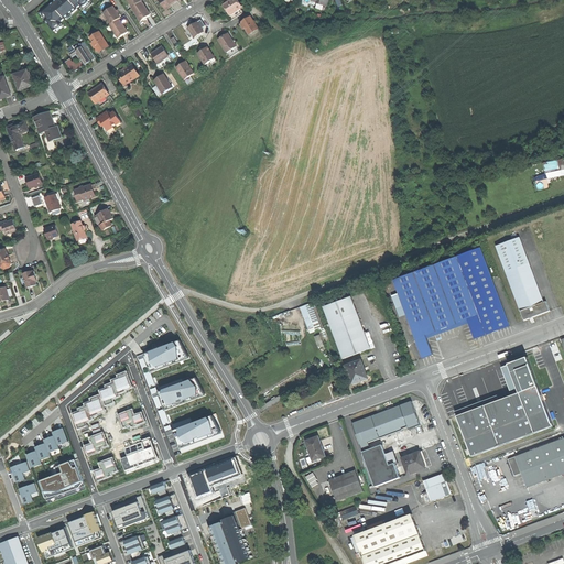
[(57,0),(56,2),(55,1),(43,11),(42,12),(47,19),(45,20),(54,31),(61,25),(58,23),(71,13),(72,14),(78,9),(77,8),(83,3),(85,6),(90,0),(57,0)]
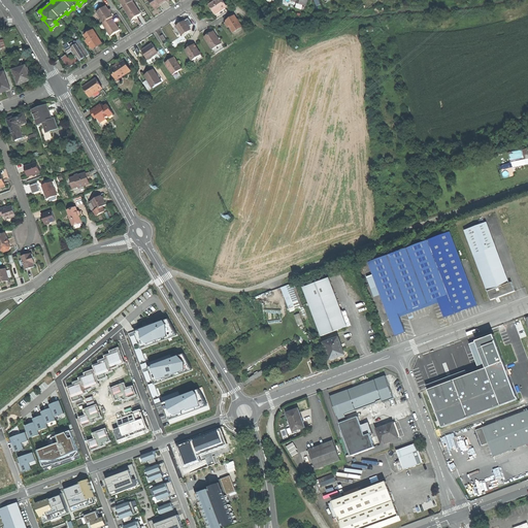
[(217,0),(216,1),(209,5),(216,13),(216,14),(226,7),(227,6),(223,0),(217,0)]
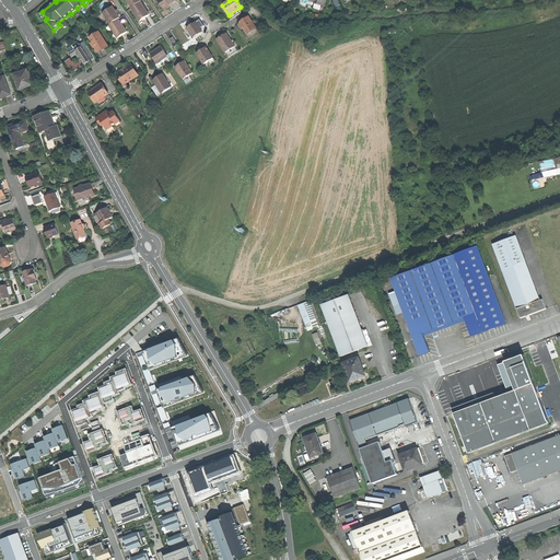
[(131,8),(140,21),(144,18),(150,14),(141,1),(131,8)]
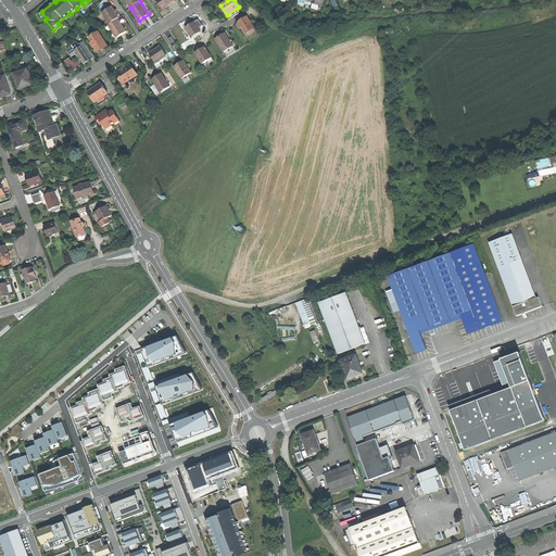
[(102,13),(110,24),(117,19),(118,17),(115,12),(112,7),(102,13)]
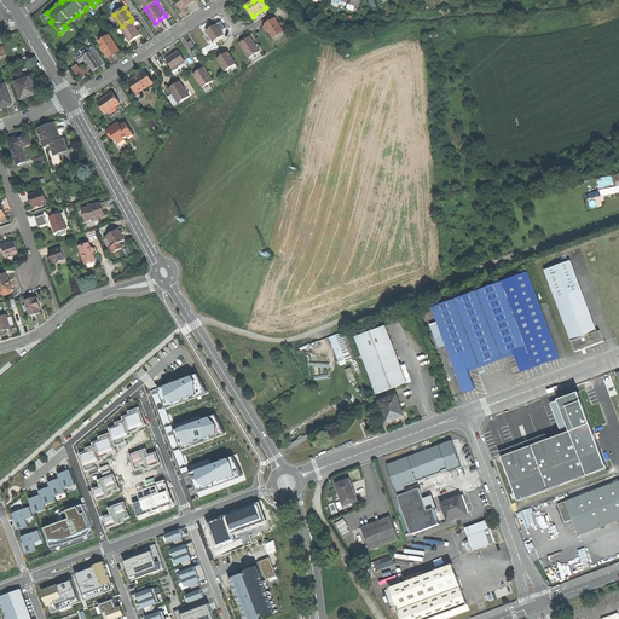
[(267,13),(265,9),(253,17),(253,16),(250,17),(254,22),(267,13)]
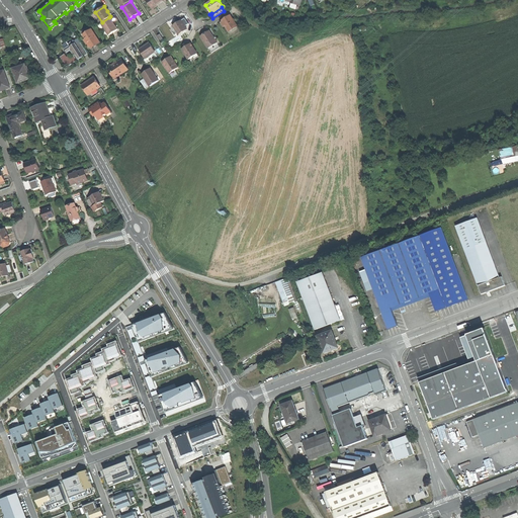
[(223,21),(221,22),(224,27),(226,25),(230,31),(238,26),(231,15),(227,18),(223,20),(223,21)]
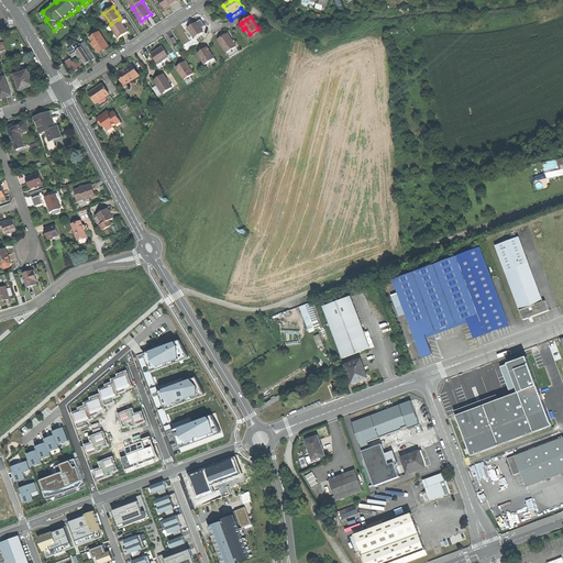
[(111,24),(109,25),(118,39),(123,35),(128,32),(119,19),(111,24)]
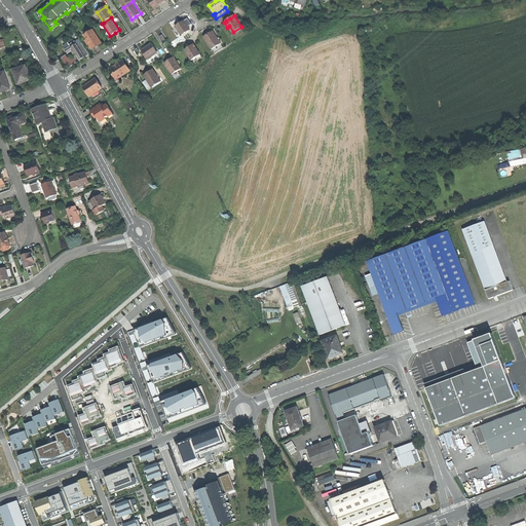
[(180,24),(176,26),(177,28),(181,34),(182,35),(190,30),(184,21),(180,24)]
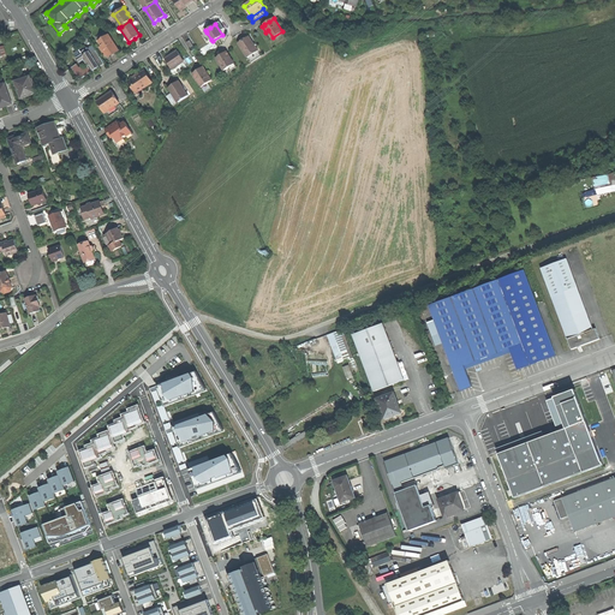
[(108,34),(99,40),(108,55),(113,53),(119,49),(108,34)]
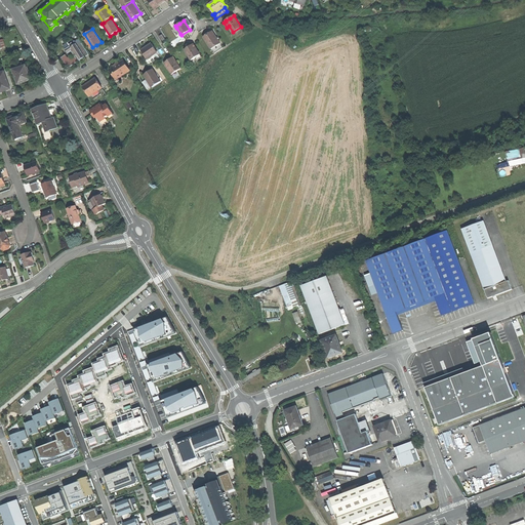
[(208,35),(204,38),(211,49),(220,43),(213,32),(208,35)]
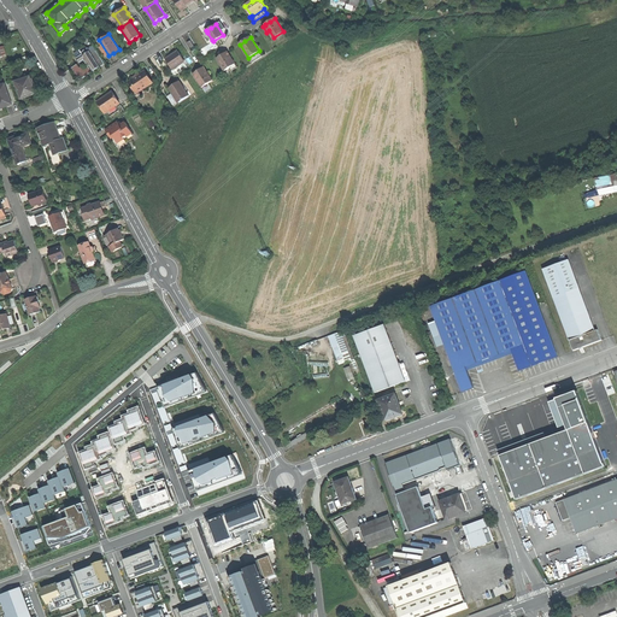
[(77,64),(72,66),(78,77),(81,76),(82,78),(98,69),(105,64),(97,51),(93,53),(89,48),(82,52),(83,54),(78,58),(81,62),(84,59),(89,66),(84,69),(84,68),(81,66),(80,68),(77,64)]
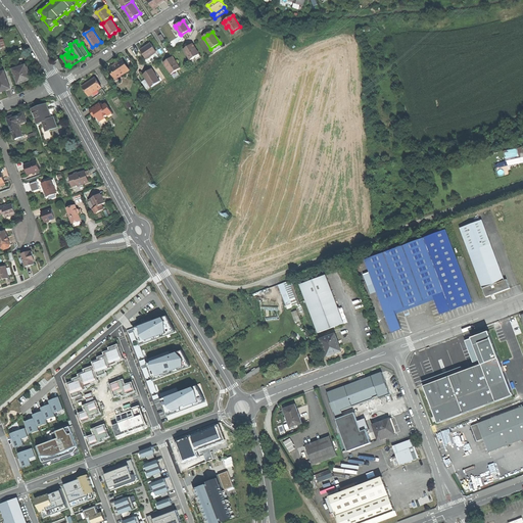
[(157,52),(151,43),(146,46),(141,50),(146,59),(157,52)]
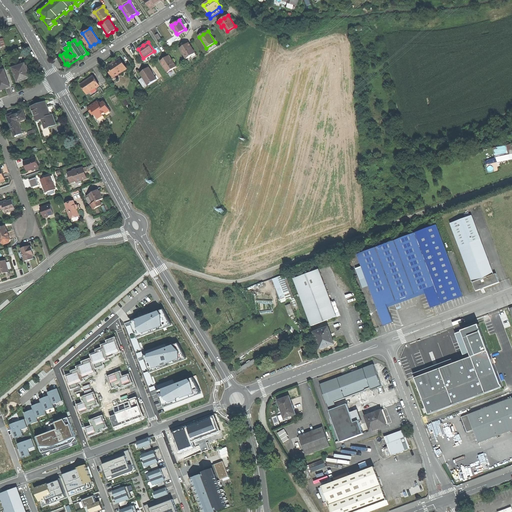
[(190,57),(195,53),(188,43),(184,46),(180,49),(187,59),(190,57)]
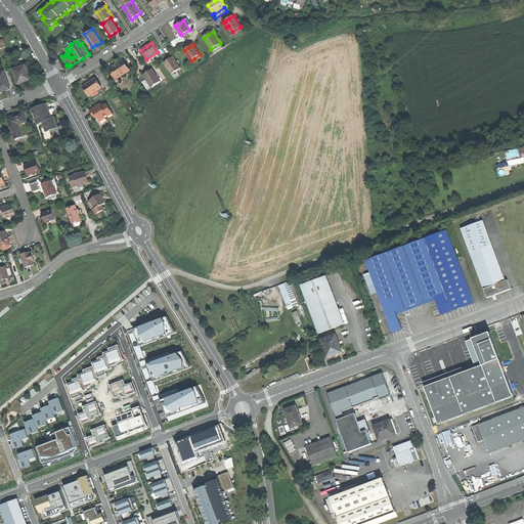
[(168,59),(164,62),(171,75),(180,69),(173,56),(168,59)]
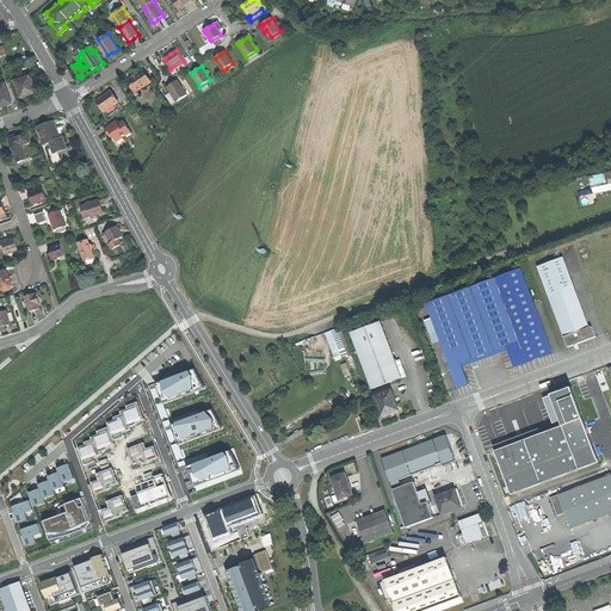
[(152,82),(144,71),(140,73),(139,73),(135,75),(133,78),(128,81),(131,86),(133,86),(137,92),(152,82)]
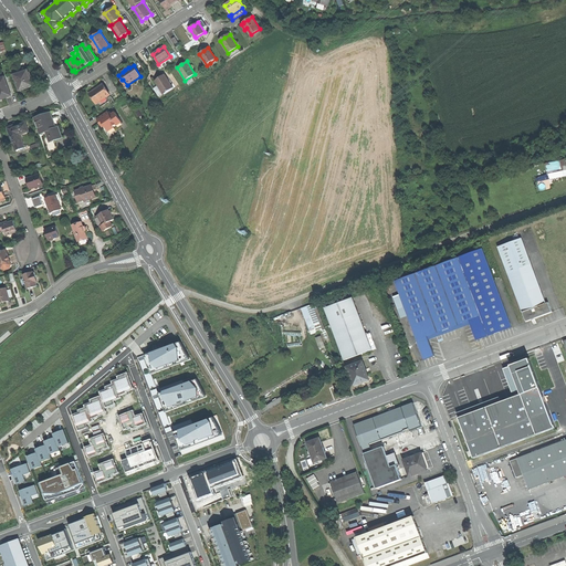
[(28,71),(14,75),(20,91),(25,90),(29,88),(29,87),(31,87),(33,86),(28,71)]
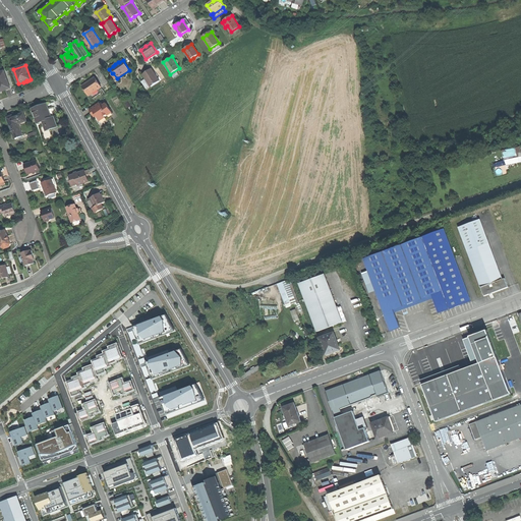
[(148,71),(142,74),(151,87),(160,80),(152,68),(148,71)]
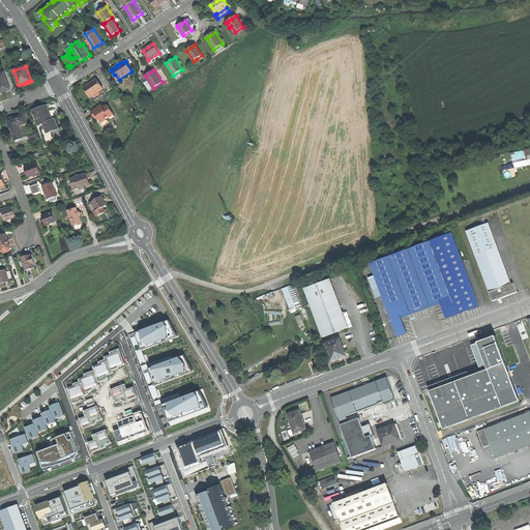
[(4,72),(0,72),(0,93),(10,90),(4,72)]
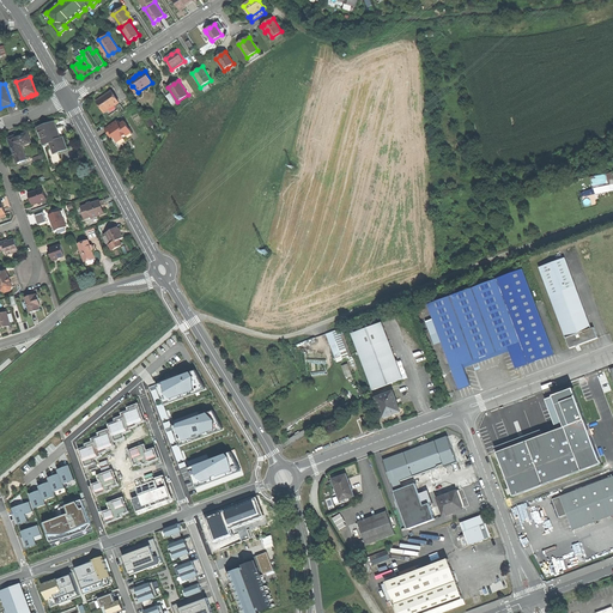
[(122,101),(115,90),(108,95),(99,99),(107,110),(122,101)]
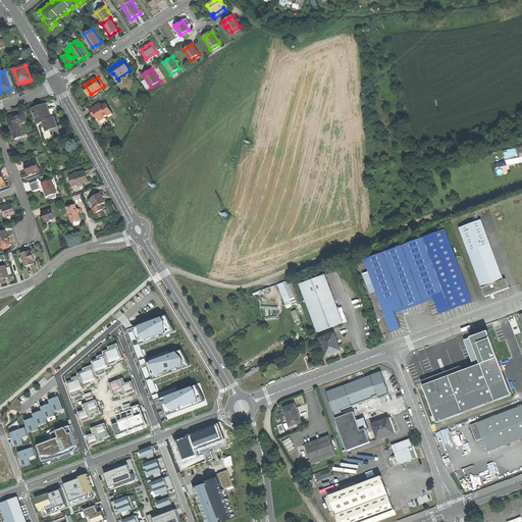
[(112,114),(104,103),(104,104),(101,106),(100,103),(89,110),(90,113),(93,116),(95,115),(97,119),(103,116),(105,115),(107,117),(112,114)]
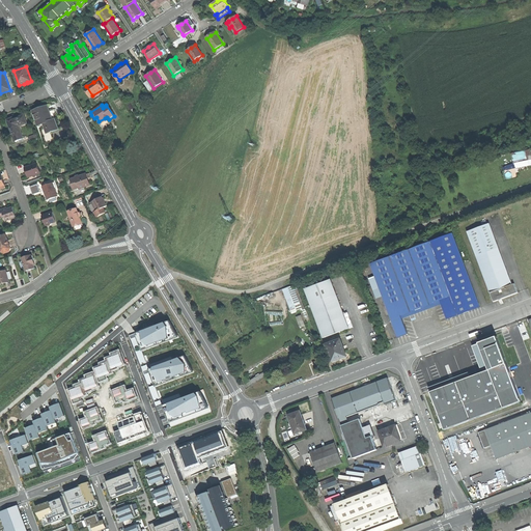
[(32,111),(38,126),(44,124),(53,120),(48,106),(39,109),(32,111)]
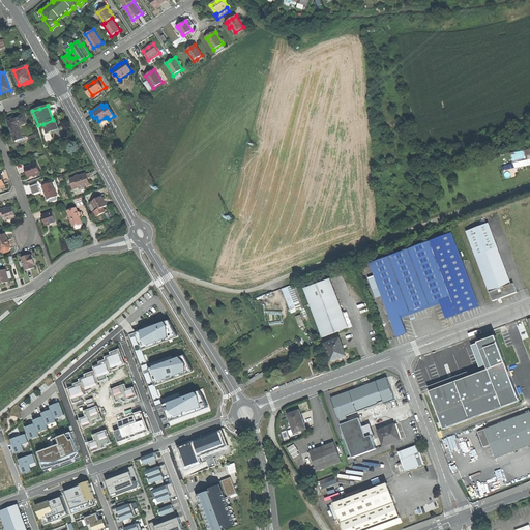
[(12,118),(7,120),(16,142),(24,139),(19,124),(26,122),(24,115),(18,117),(12,119),(12,118)]
